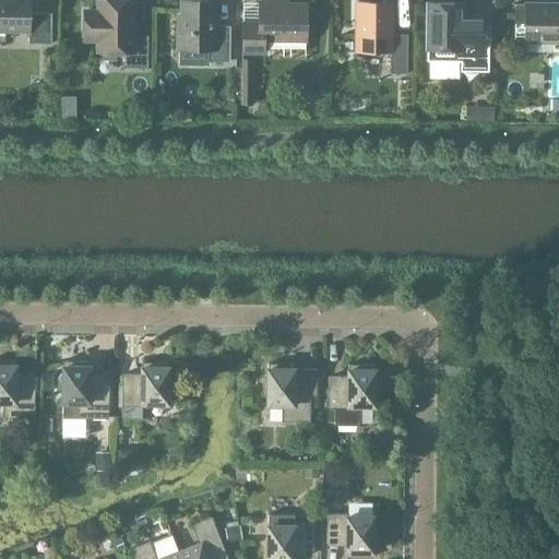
[(28,0),(0,0),(0,30),(27,30),(27,44),(50,44),(50,13),(28,13),(28,0)]
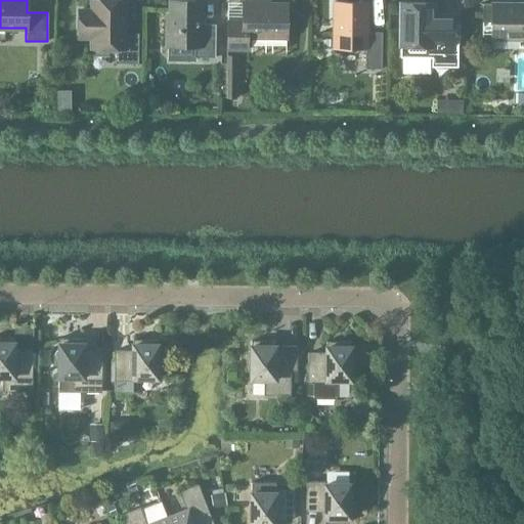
[(115,62),(137,62),(137,33),(123,33),(123,0),(91,0),(92,10),(78,10),(77,37),(91,37),(91,48),(115,48),(115,62)]
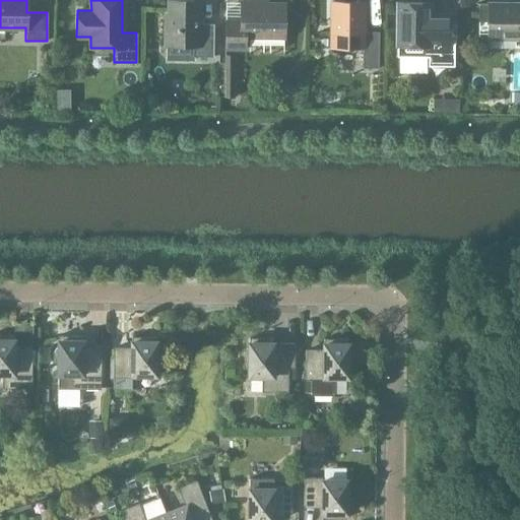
[(212,57),(212,24),(198,23),(199,0),(177,0),(167,0),(168,13),(165,13),(164,46),(193,46),(193,56),(212,57)]
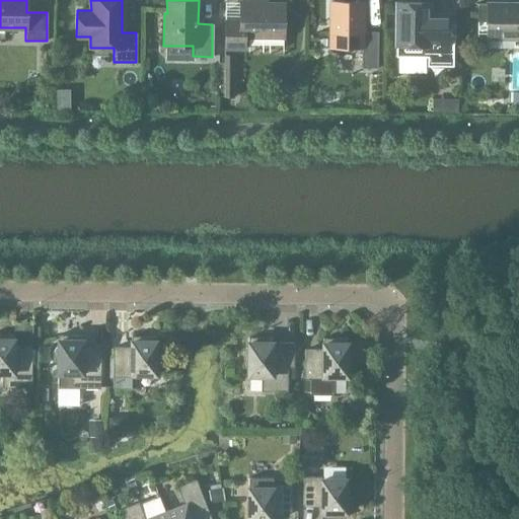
[(224,20),(224,49),(244,49),(244,38),(284,38),(284,3),(256,3),(256,1),(239,1),(239,20),(224,20)]
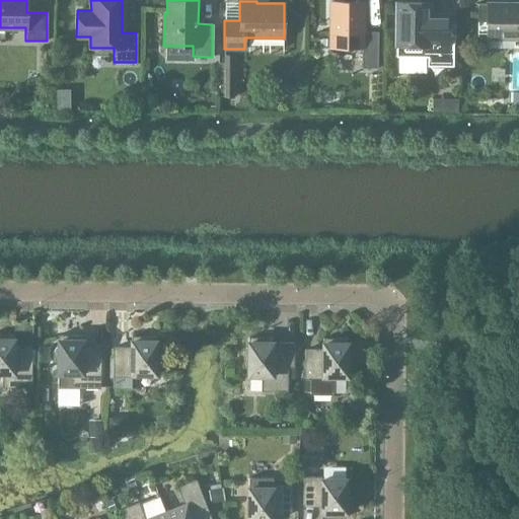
[(363,2),(329,2),(329,48),(362,48),(361,68),(377,68),(377,31),(363,31),(363,2)]
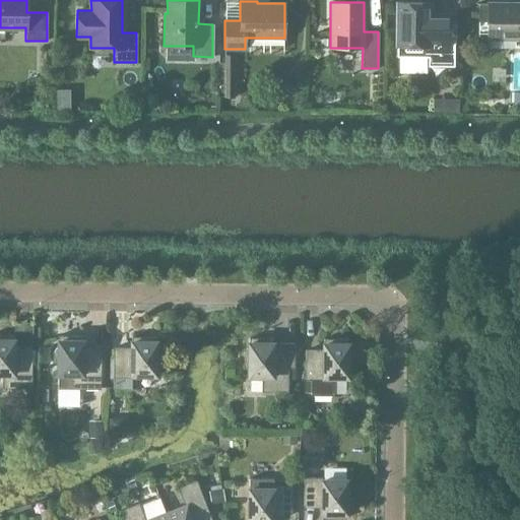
[(453,56),(454,44),(454,15),(430,15),(430,3),(397,2),(396,47),(428,47),(428,56),(453,56)]
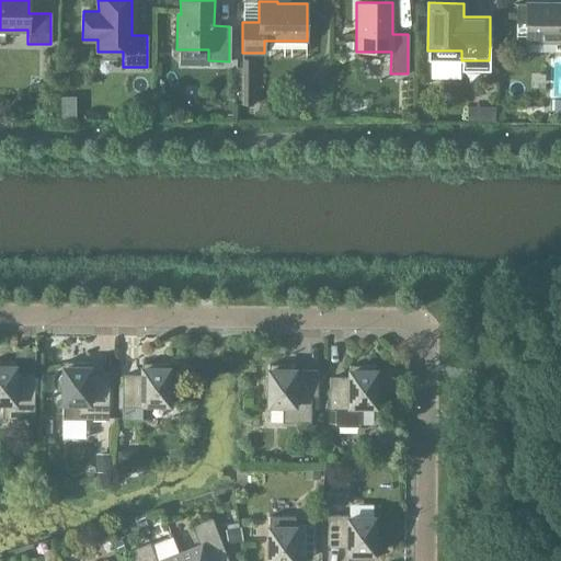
[(515,41),(526,42),(560,41),(560,3),(516,3),(515,41)]
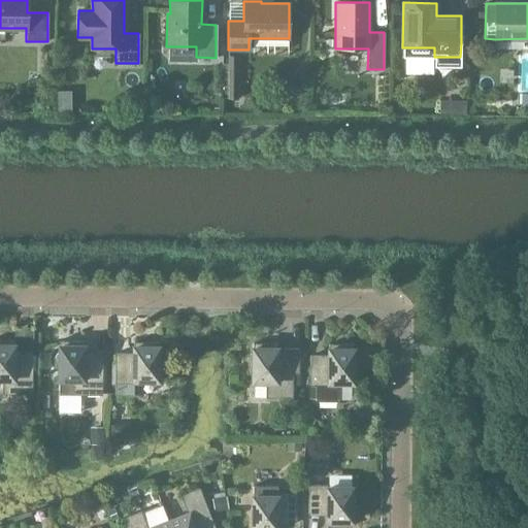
[(13,340),(0,339),(0,378),(2,378),(2,394),(31,394),(32,353),(13,353),(13,340)]
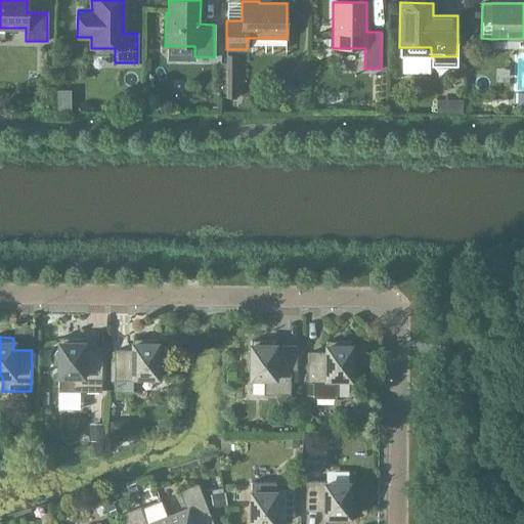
[(58,366),(57,391),(100,392),(101,351),(83,351),(83,339),(58,338),(58,349),(55,352),(53,355),(53,359),(55,363),(58,366)]
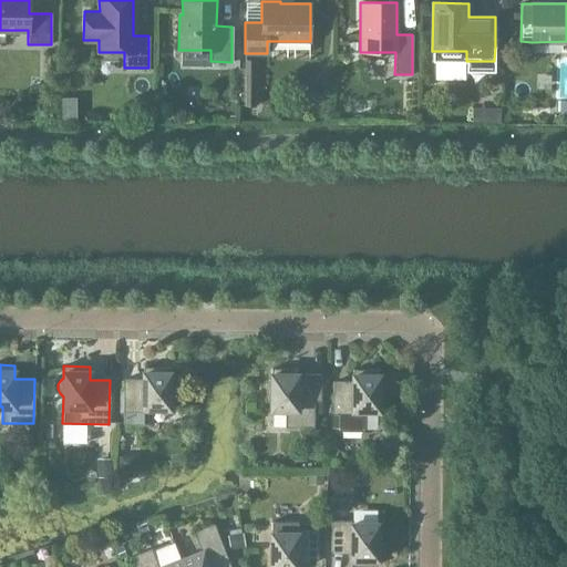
[(143,424),(143,411),(143,409),(169,409),(169,368),(143,367),(143,380),(123,380),(122,424),(143,424)]
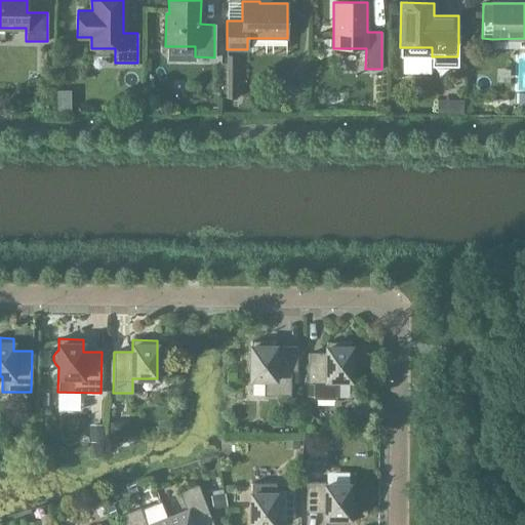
[(275,341),(250,341),(250,352),(247,355),(246,358),(246,362),(247,366),(250,369),(250,379),(264,379),(264,395),(290,395),(290,370),(296,370),(296,347),(275,347),(275,341)]
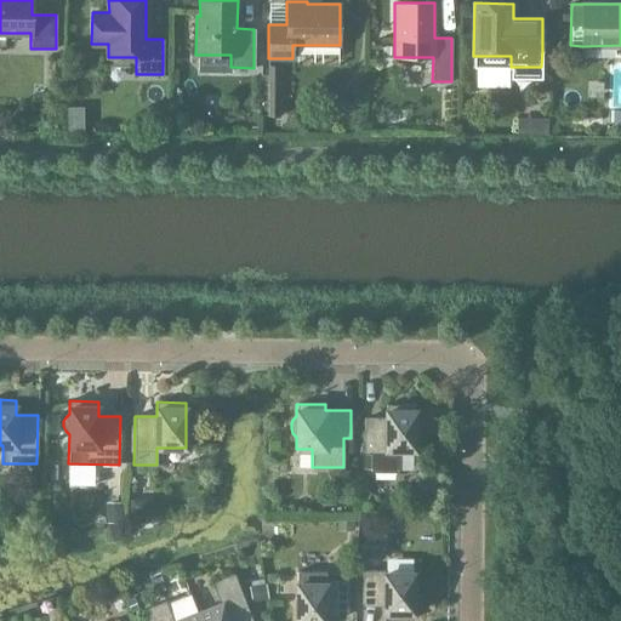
[(386,419),(364,419),(364,453),(371,453),(370,472),(398,473),(398,450),(415,450),(415,405),(386,404),(386,419)]
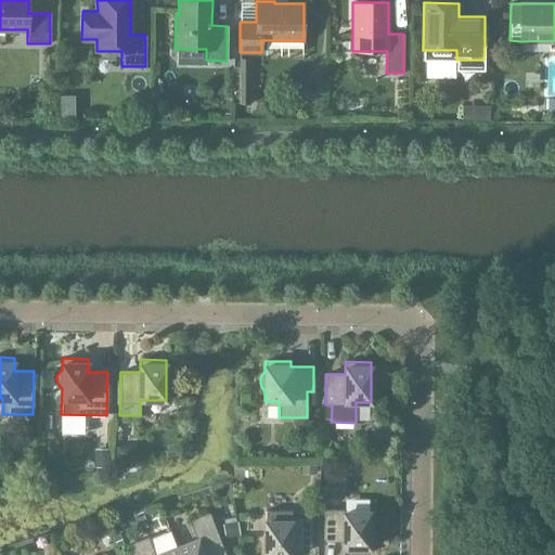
[(62,439),(87,440),(87,418),(62,418),(62,439)]
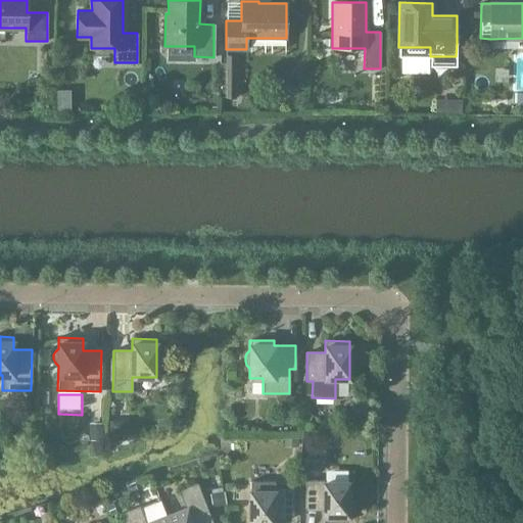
[(324,480),(305,480),(304,509),(323,509),(323,521),(347,521),(347,483),(324,482),(324,480)]
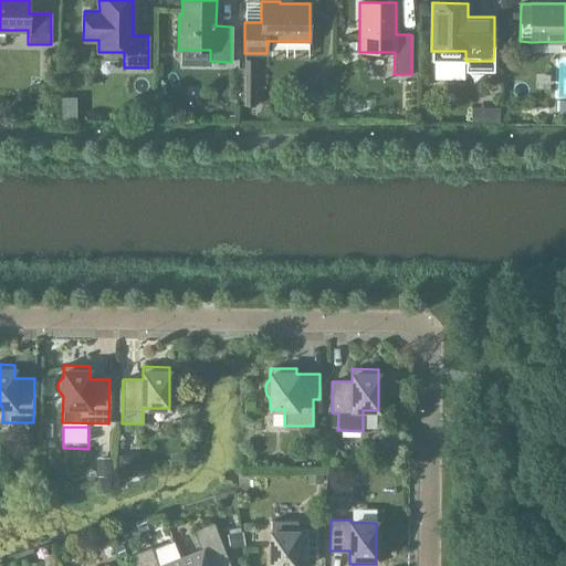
[(271,532),(270,565),(296,565),(296,561),(316,561),(316,530),(296,530),(297,521),(271,521),(271,532)]
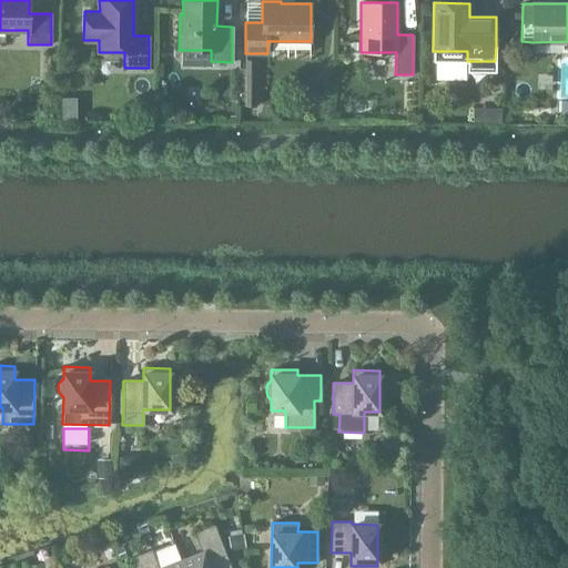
[(180,560),(182,567),(231,567),(214,525),(193,533),(202,553),(180,560)]
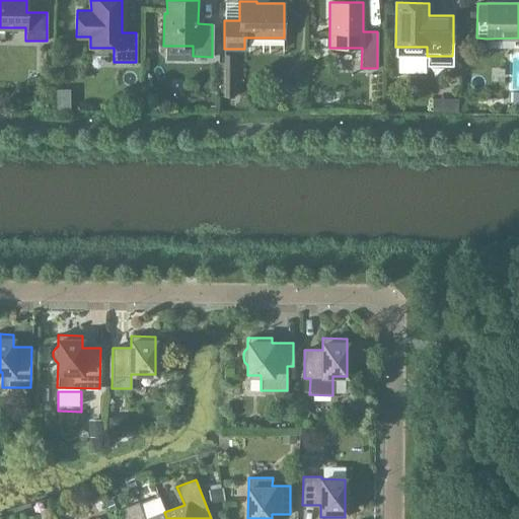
[(166,518),(164,512),(147,518),(144,518),(138,502),(120,509),(123,518),(166,518)]
